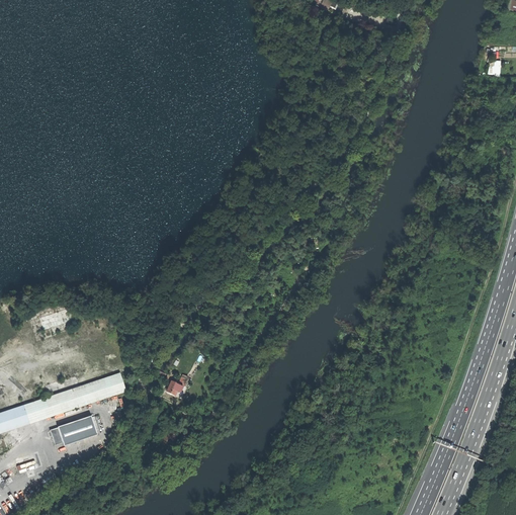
[(391,22),(393,15),(387,14),(384,20),(391,22)]
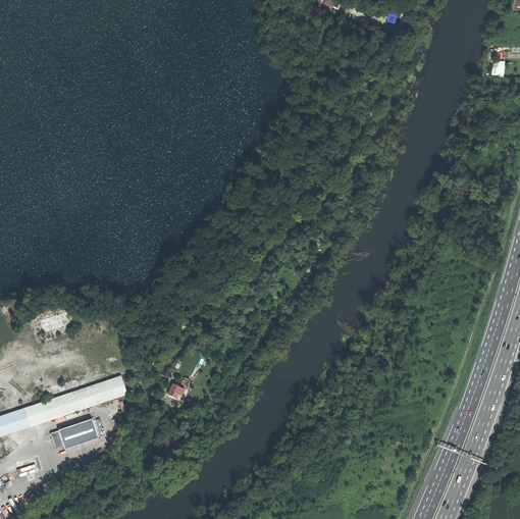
[(494,150),(498,148),(494,140),(489,142),(494,150)]
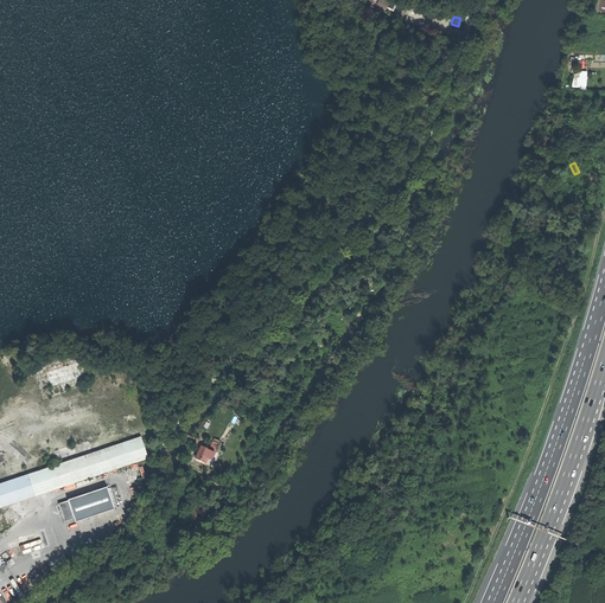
[(80,357),(44,369),(51,390),(61,386),(58,379),(84,371),(80,357)]
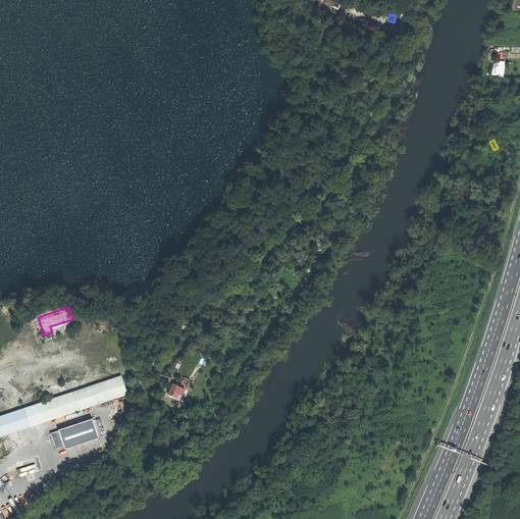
[(178,383),(184,385),(188,377),(183,375),(178,383)]
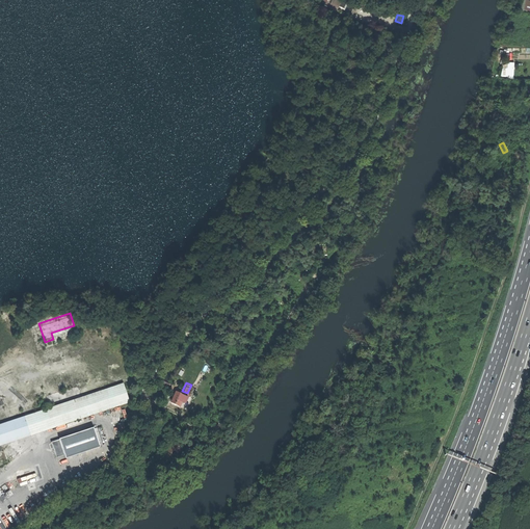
[(0,437),(127,396),(123,384),(0,423),(0,437)]
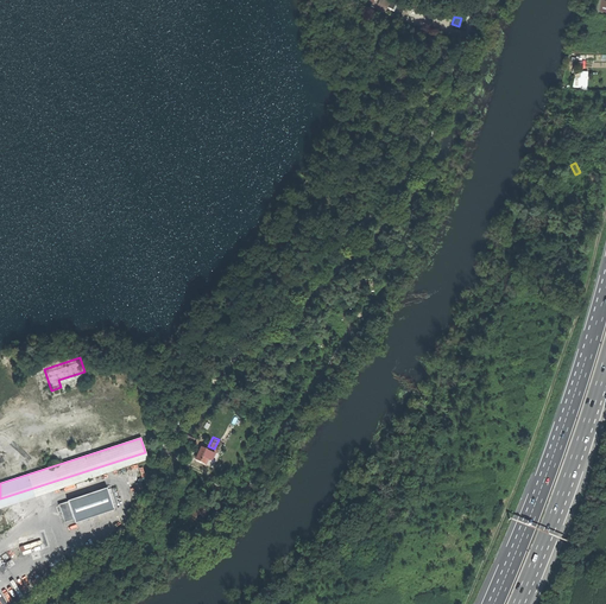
[(194,456),(203,461),(206,456),(209,449),(200,444),(196,450),(194,456)]
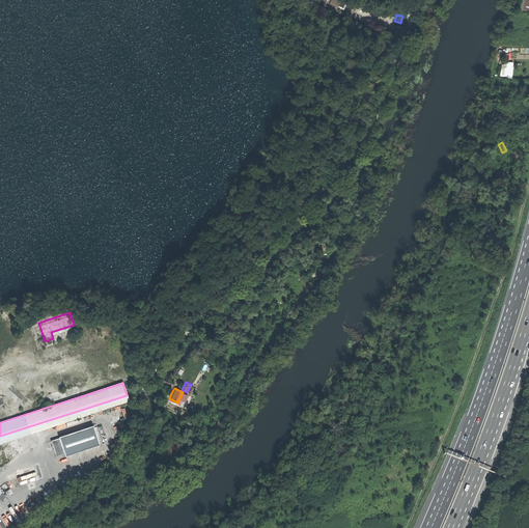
[(63,454),(98,443),(91,424),(57,436),(62,451),(63,454)]
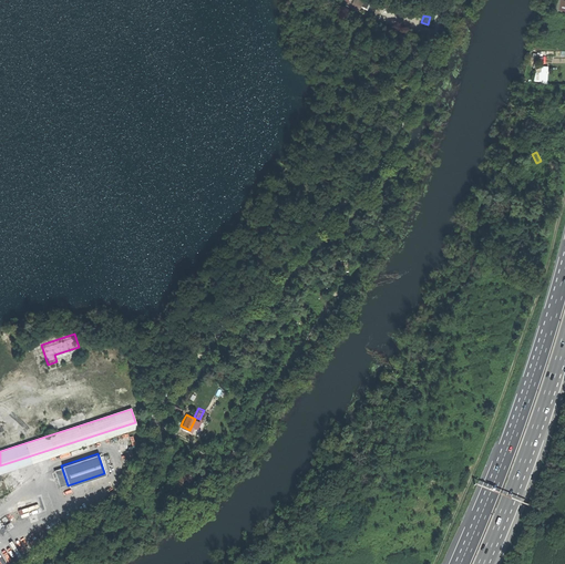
[(59,485),(67,482),(61,465),(53,469),(59,485)]
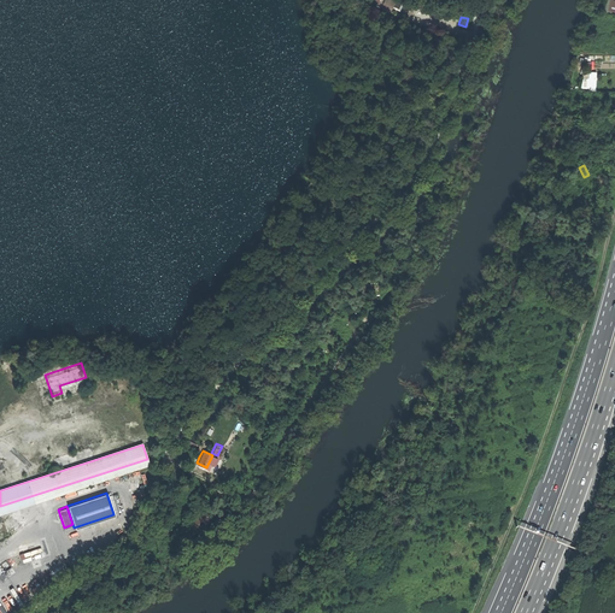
[(189,524),(194,528),(206,516),(201,511),(197,516),(189,524)]
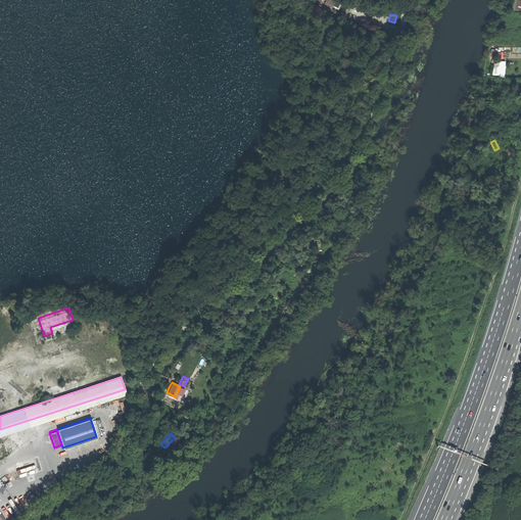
[(159,459),(162,456),(160,455),(164,451),(161,446),(154,454),(159,459)]
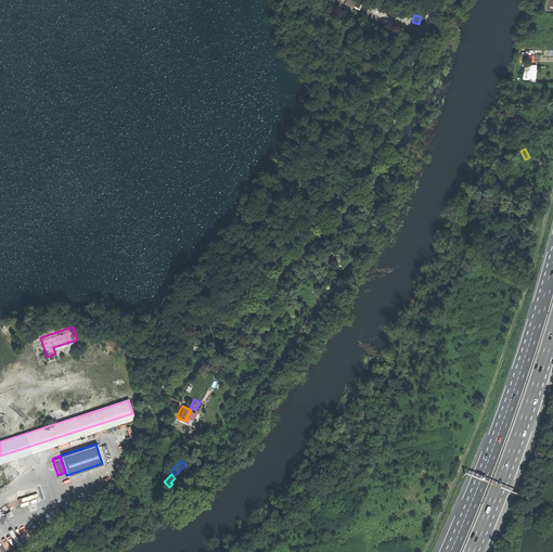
[(177,479),(172,484),(169,487),(164,492),(169,498),(182,485),(177,479)]
